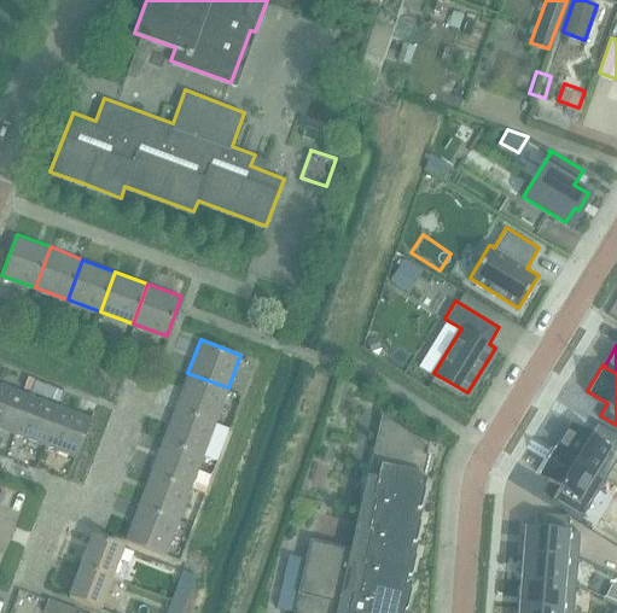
[(228,387),(187,373),(175,406),(216,420),(228,387)]
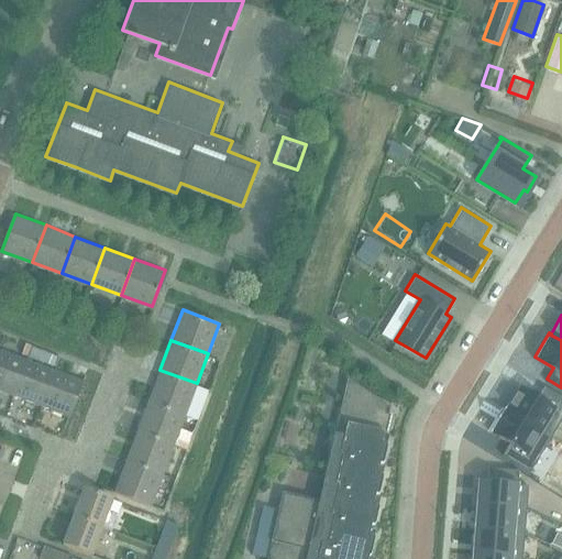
[(0,348),(0,386),(13,392),(26,358),(0,348)]
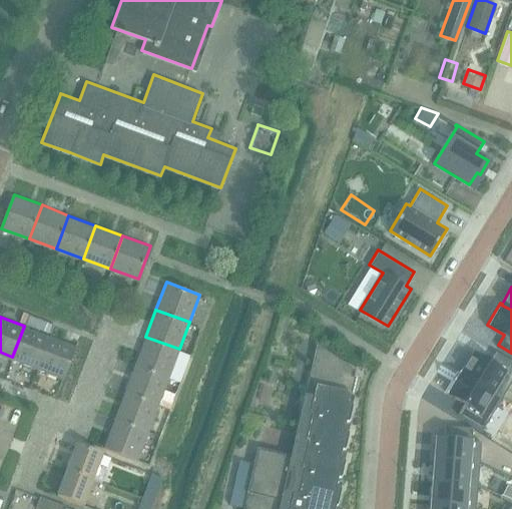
[(49,336),(24,326),(12,357),(37,367),(49,336)]
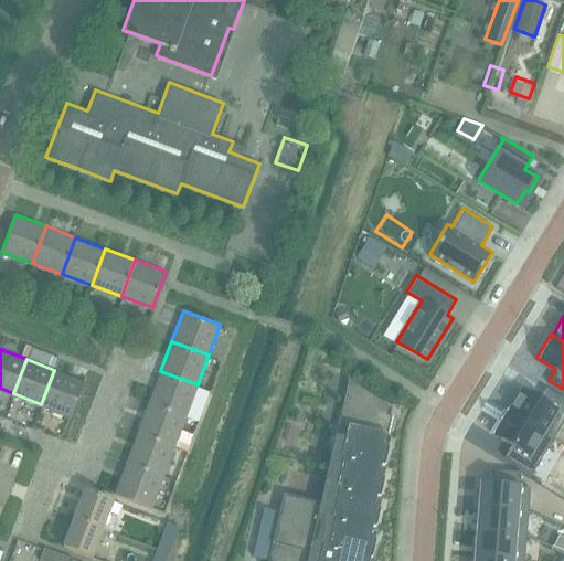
[(54,370),(41,404),(70,415),(83,381),(54,370)]
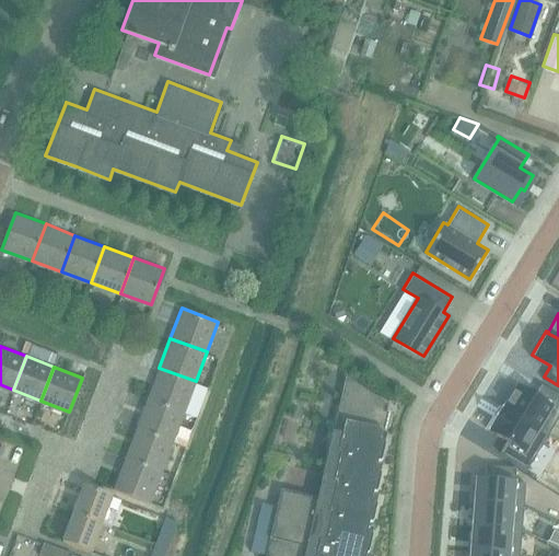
[(159,368),(148,397),(184,410),(196,381),(159,368)]
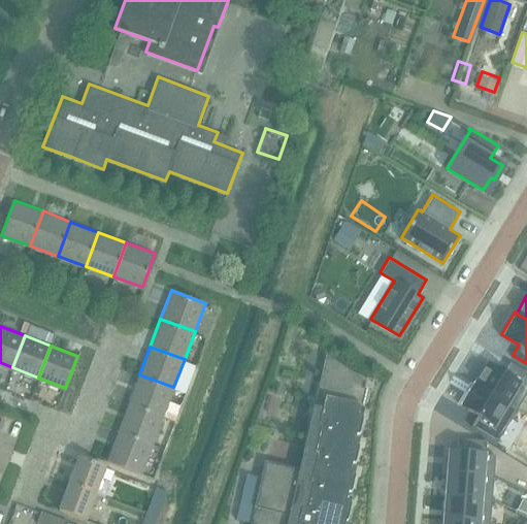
[(343,523),(346,519),(347,519),(351,501),(346,500),(348,490),(351,490),(355,472),(350,471),(352,461),(355,462),(359,444),(354,443),(356,432),(359,433),(363,416),(358,414),(360,403),(363,404),(367,387),(362,386),(363,377),(326,353),(317,394),(310,422),(303,450),(300,467),(297,466),(265,459),(262,471),(250,523),(343,523)]
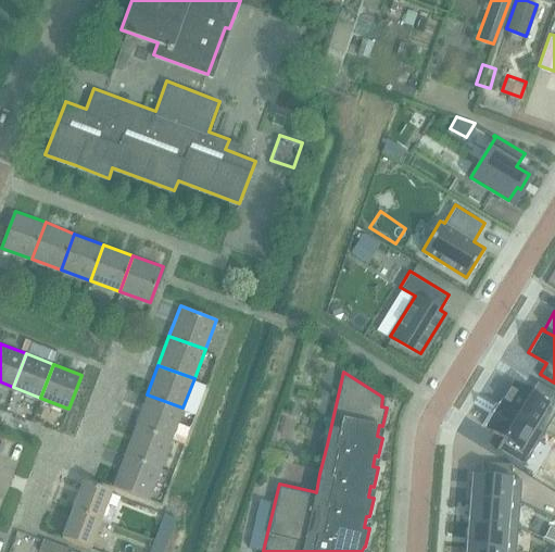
[(500,401),(500,402),(544,429),(554,412),(554,389),(538,379),(530,390),(514,379),(500,401)]
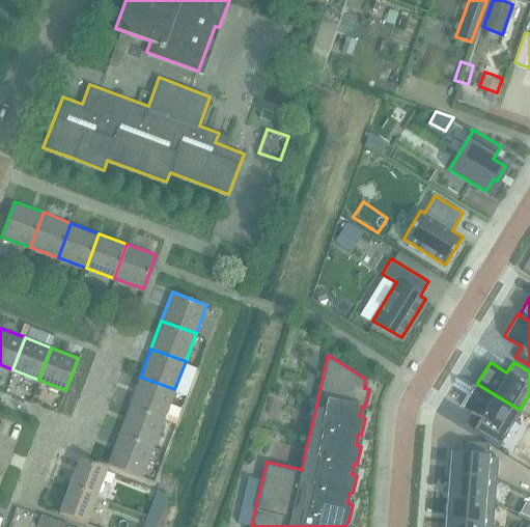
[(140,377),(130,405),(164,417),(174,389),(140,377)]
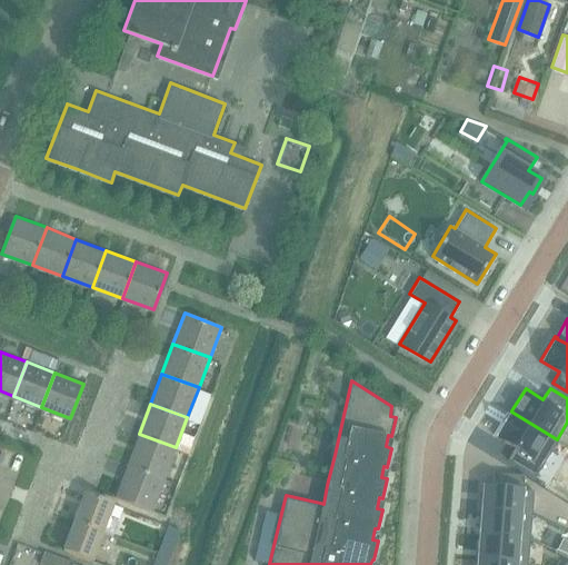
[(510,409),(496,434),(515,446),(508,457),(536,474),(557,439),(511,412),(511,410),(510,409)]
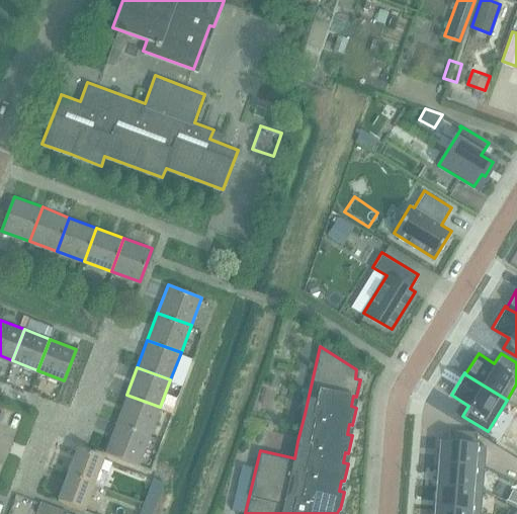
[(126,395),(116,422),(150,434),(160,407),(126,395)]
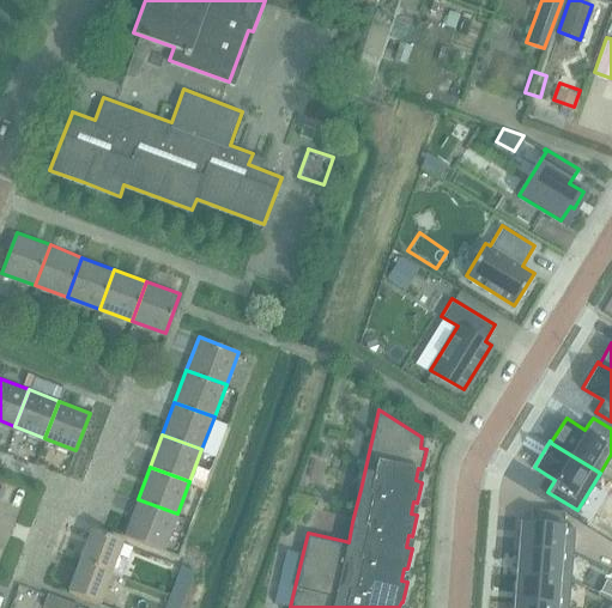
[(125,532),(165,547),(177,514),(138,499),(125,532)]
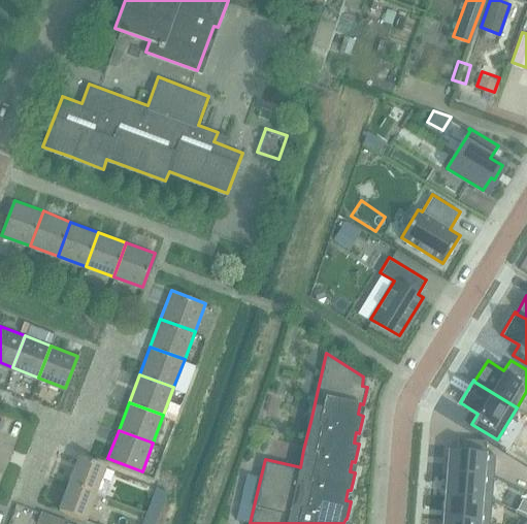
[(449,450),(447,472),(494,477),(495,453),(486,452),(487,438),(458,436),(457,450),(449,450)]
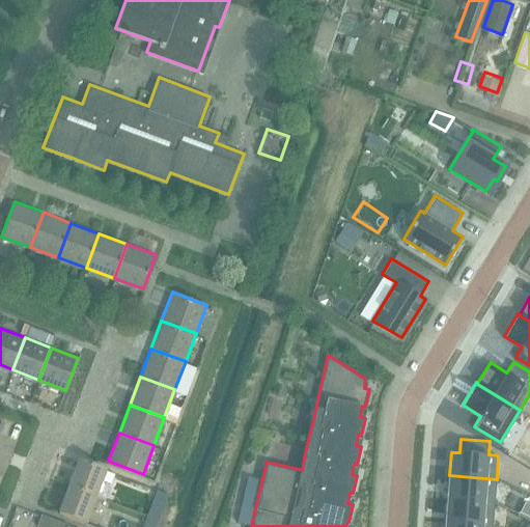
[(115,472),(107,469),(79,459),(70,484),(96,495),(103,479),(111,482),(115,472)]
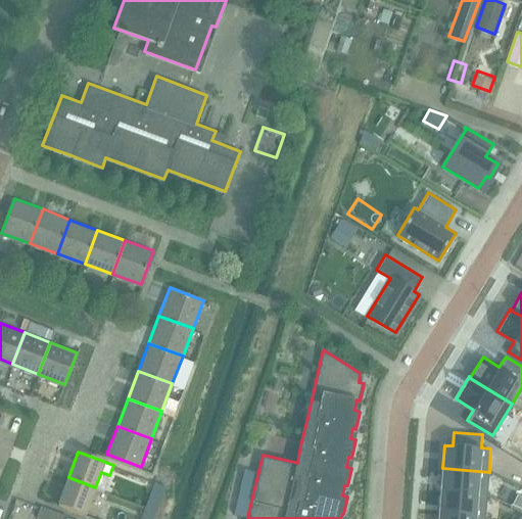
[(442,468),(440,489),(487,493),(489,472),(442,468)]
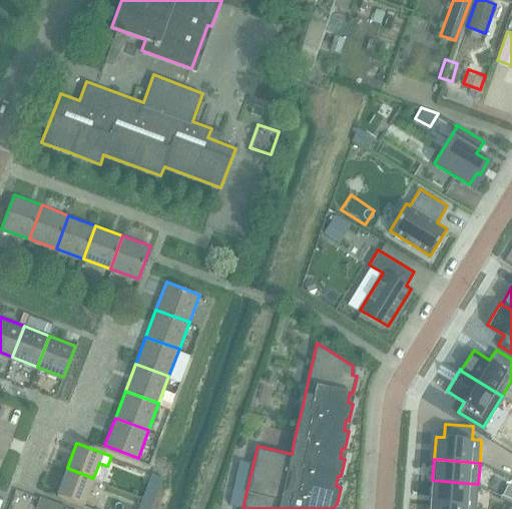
[(93,478),(67,468),(57,493),(84,503),(90,488),(96,490),(100,480),(93,478)]
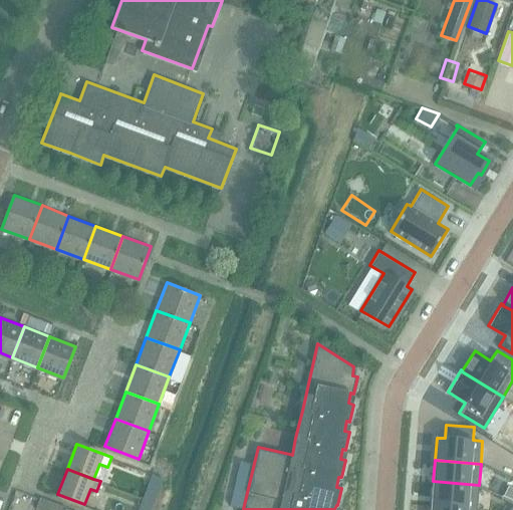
[(152,472),(143,497),(154,501),(163,476),(152,472)]
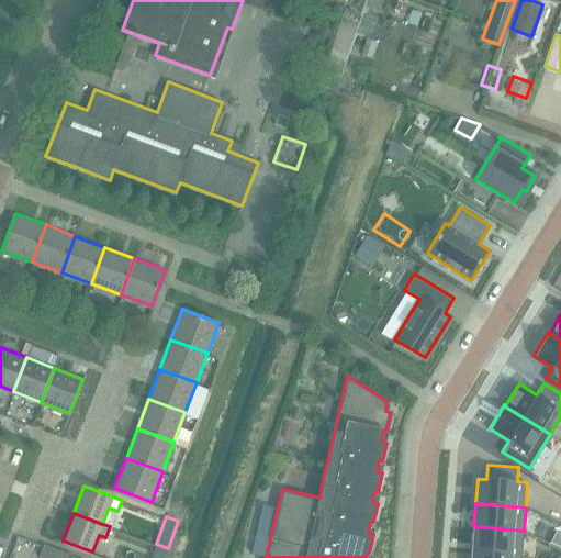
[(473,526),(472,550),(522,554),(524,531),(473,526)]
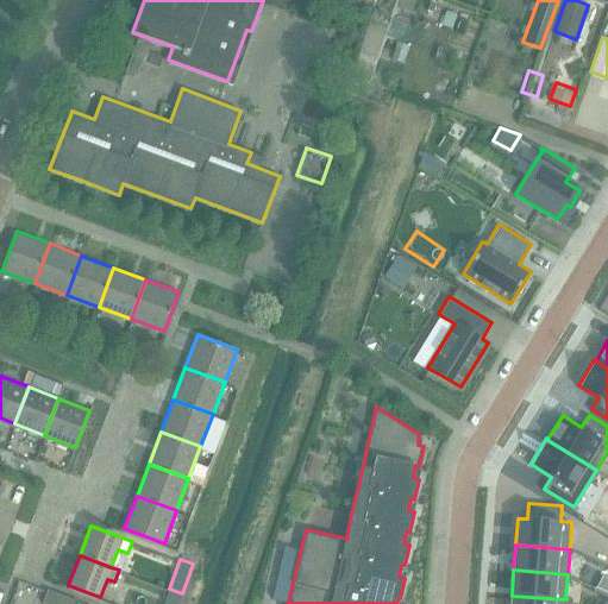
[(42,597),(57,603),(62,591),(46,585),(42,597)]
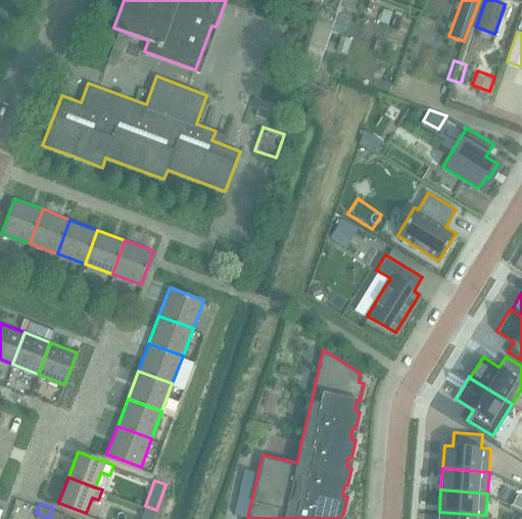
[(145,506),(140,518),(152,518),(156,510),(145,506)]
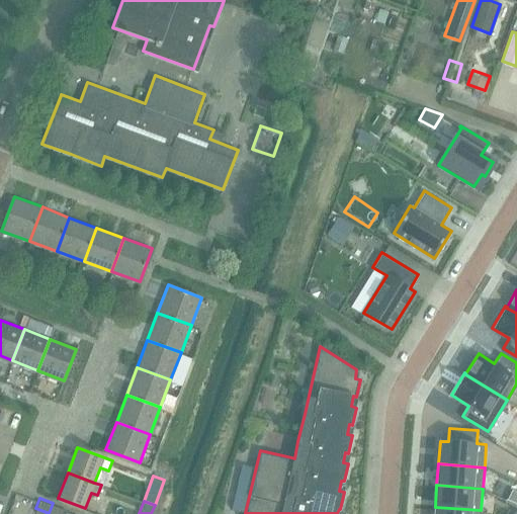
[(63,513),(66,508),(53,503),(49,513),(52,513),(63,513)]
